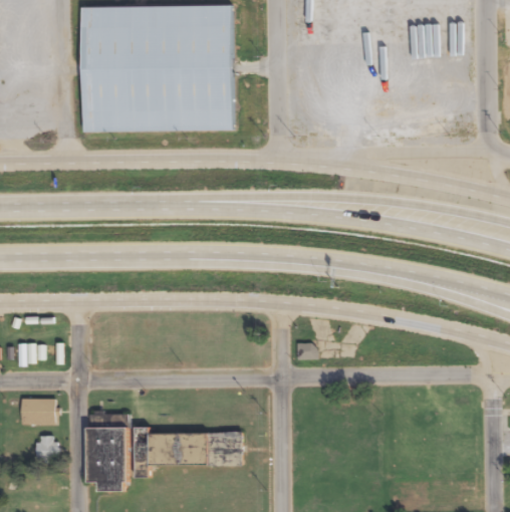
[(230,131),(229,5),(80,6),(80,132),(230,131)]
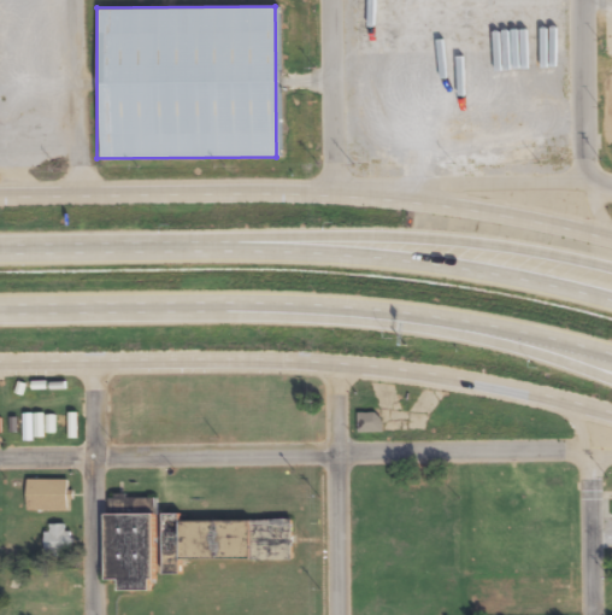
[(354,432),(377,432),(377,413),(354,413),(354,432)]
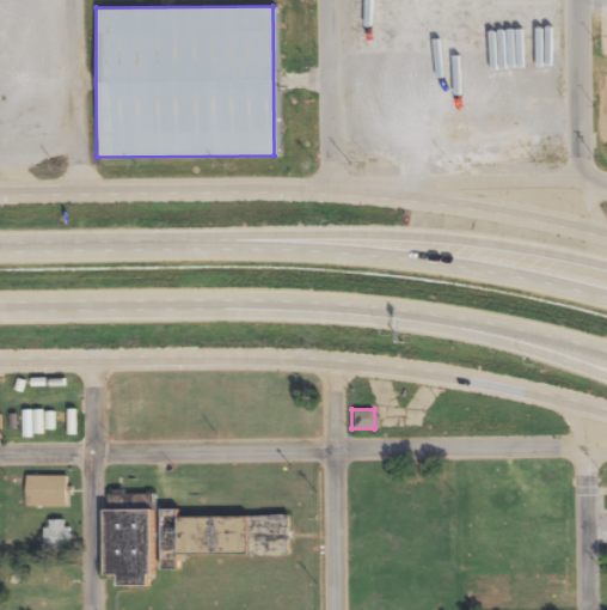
[(62,506),(62,475),(23,475),(23,506),(62,506)]
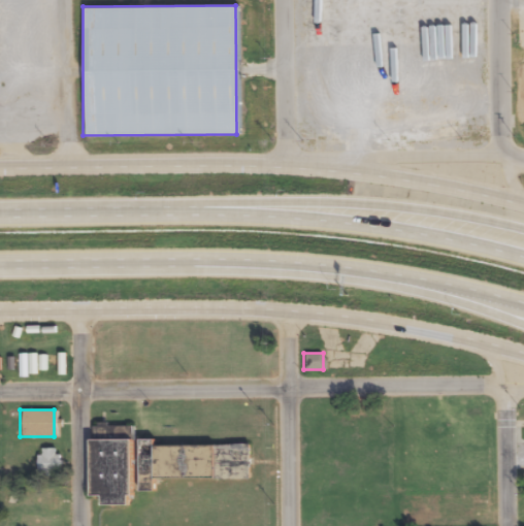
[(92,430),(155,429),(155,436),(251,435),(251,469),(157,471),(157,482),(130,482),(130,495),(103,496),(102,484),(93,484),(92,430)]
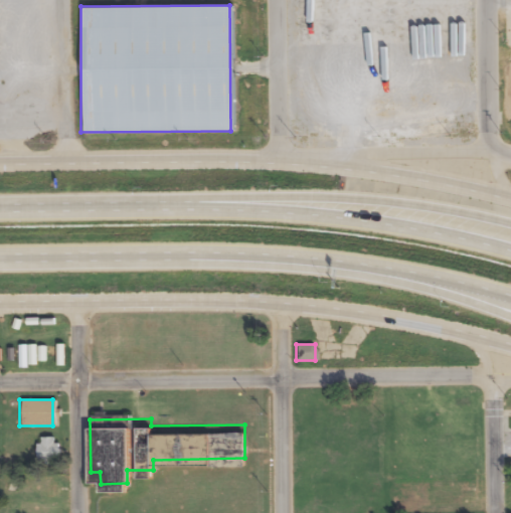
[(35,463),(55,463),(55,437),(35,437),(35,463)]
